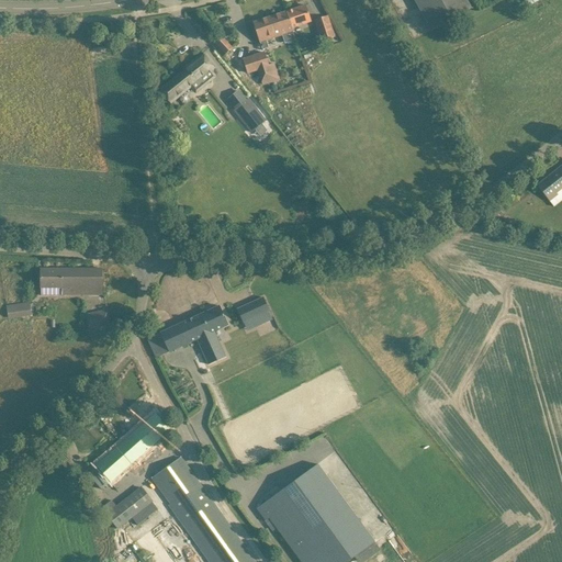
[(414,0),(431,32),(472,10),(465,0),(414,0)]
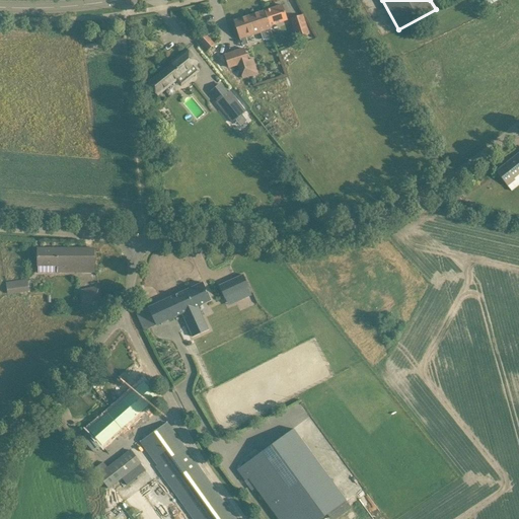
[(265,11),(264,11),(270,29),(271,29),(270,26),(287,20),(285,15),(282,5),(265,11)]
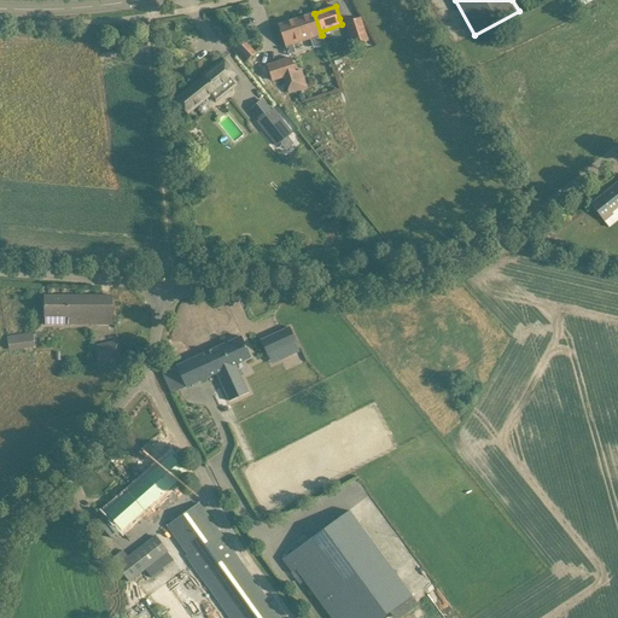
[(307,16),(279,25),(283,38),(286,47),(310,39),(313,48),(325,45),(321,35),(314,13),(307,16)]
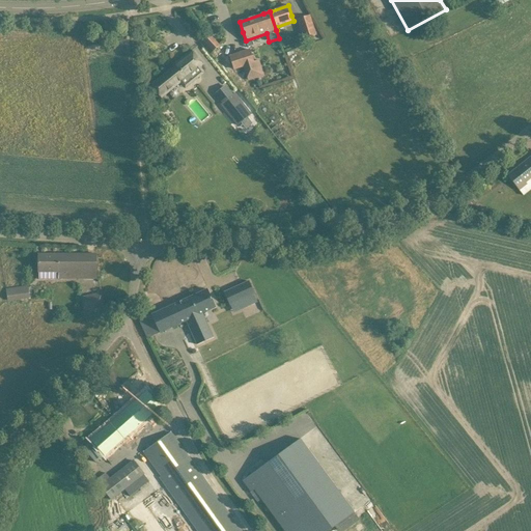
[(297,19),(303,39),(316,35),(310,15),(297,19)]
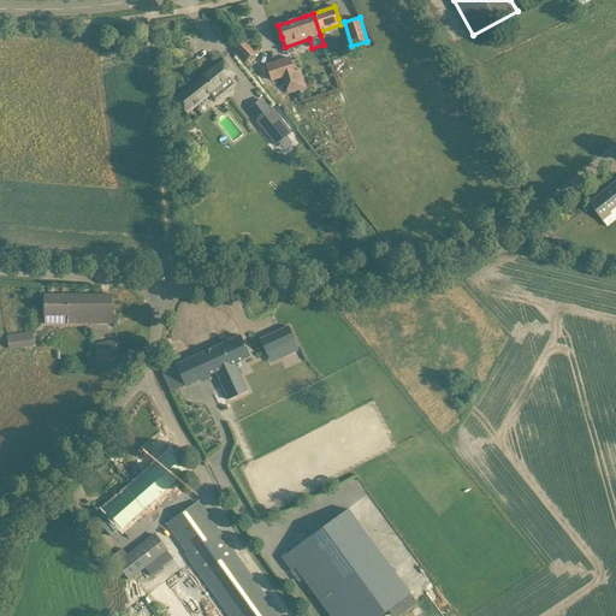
[(117,28),(118,37),(128,35),(126,25),(117,28)]
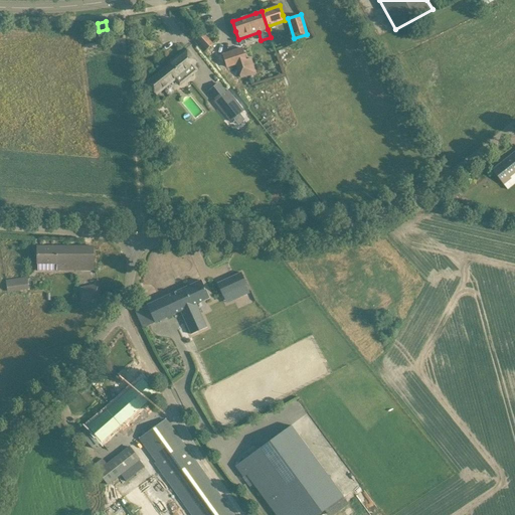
[(197,40),(206,50),(212,44),(203,35),(197,40)]
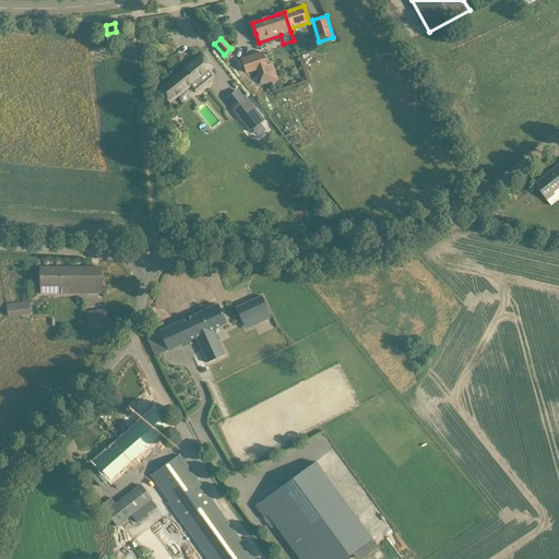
[(241,60),(246,74),(256,71),(261,85),(278,80),(273,62),(266,64),(262,52),(241,60)]
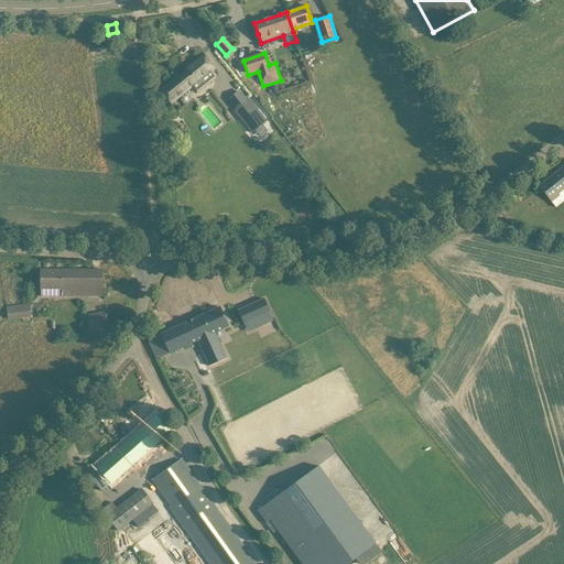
[(217,78),(212,72),(215,68),(203,54),(185,68),(186,69),(160,90),(171,105),(180,98),(192,88),(197,95),(217,78)]
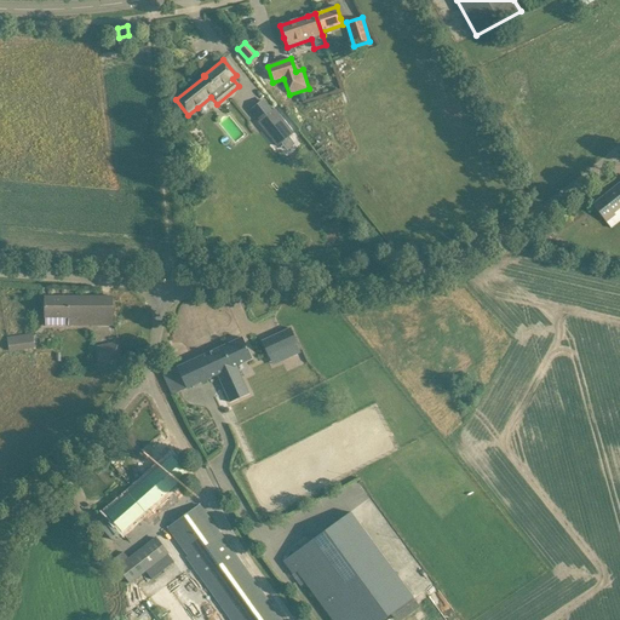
[(257,122),(277,148),(296,135),(275,109),(257,122)]
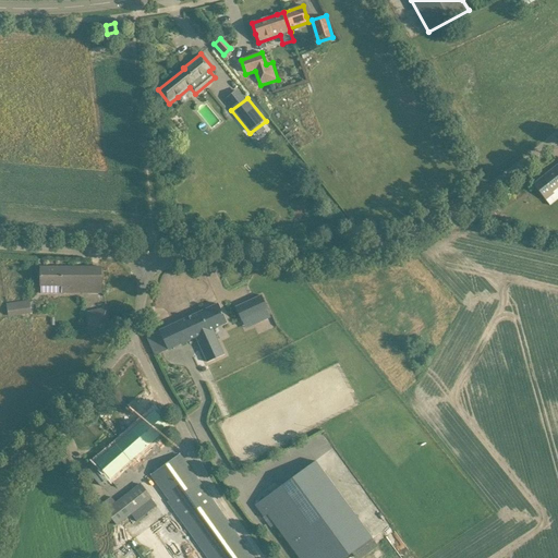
[(557,165),(533,185),(541,193),(546,201),(554,194),(553,192),(557,187),(557,165)]
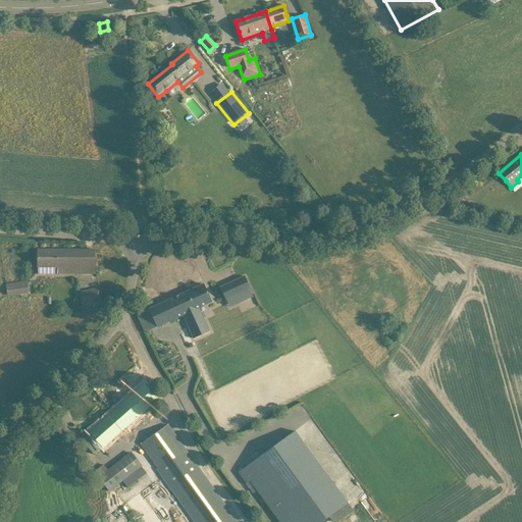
[(59,274),(84,274),(94,274),(94,250),(38,250),(38,260),(38,269),(59,269),(59,274)]
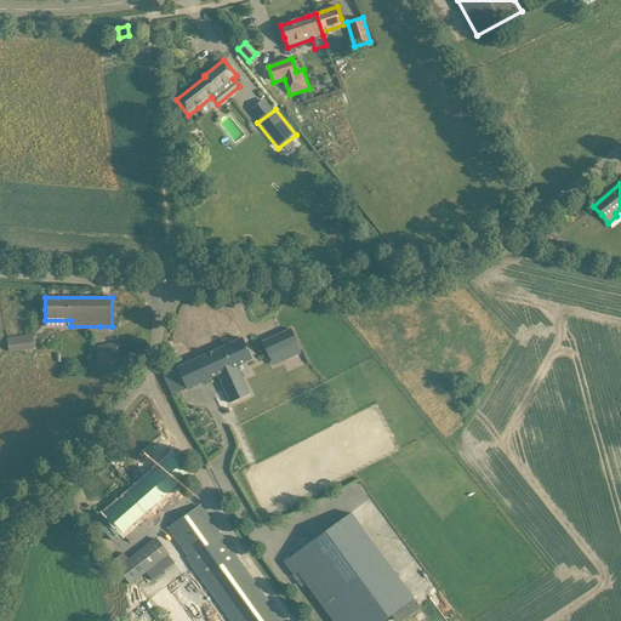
[(290,329),(281,332),(292,357),(301,353),(297,345),(297,343),(290,329)]
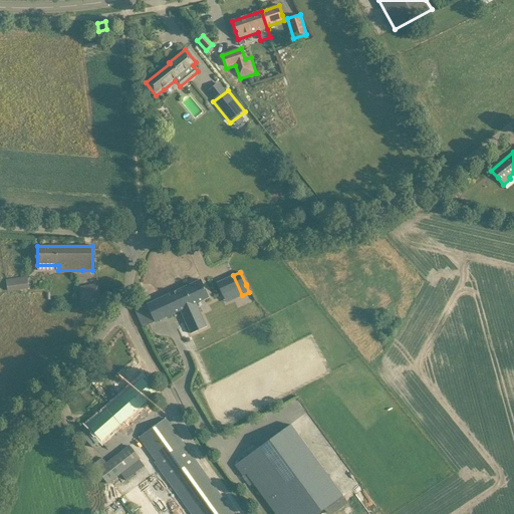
[(6,280),(8,292),(29,289),(27,277),(6,280)]
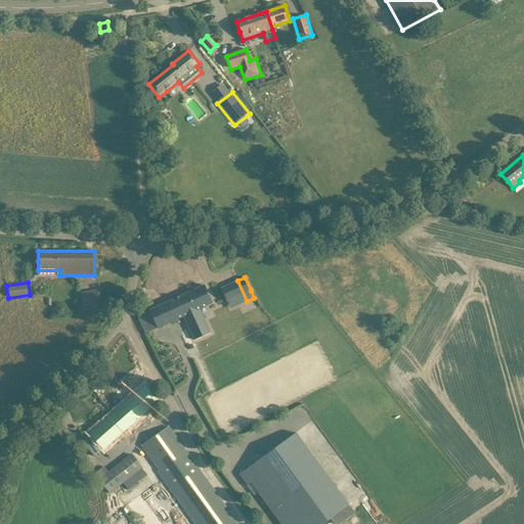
[(194,340),(204,336),(210,333),(199,309),(213,303),(209,295),(205,286),(187,294),(195,311),(190,313),(192,318),(185,321),(194,340)]
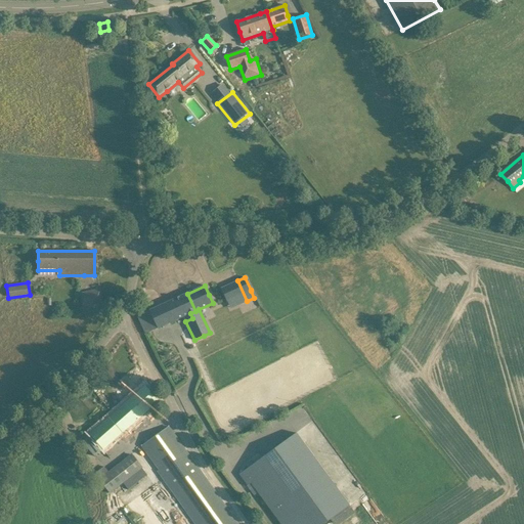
[(82,306),(83,310),(103,305),(100,290),(84,293),(86,305),(82,306)]
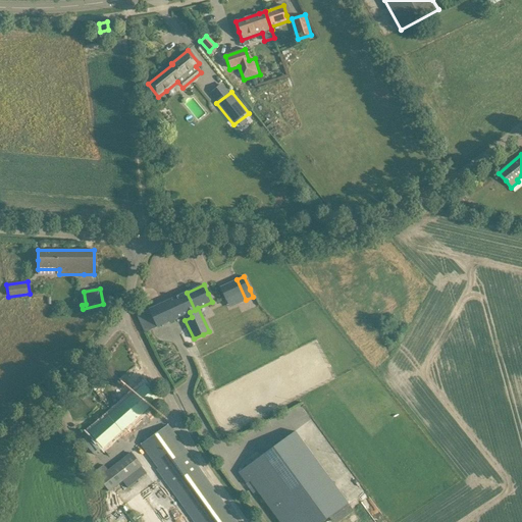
[(183,315),(185,320),(192,317),(190,312),(195,310),(187,293),(149,310),(137,315),(145,332),(183,315)]
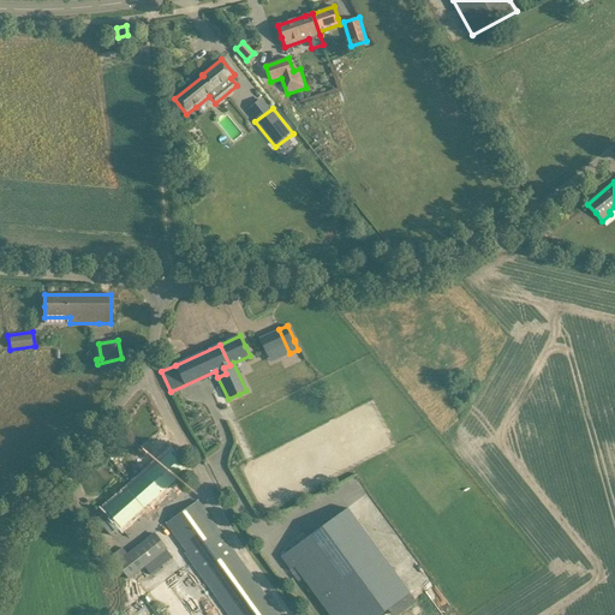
[(443,372),(451,384),(465,376),(458,364),(443,372)]
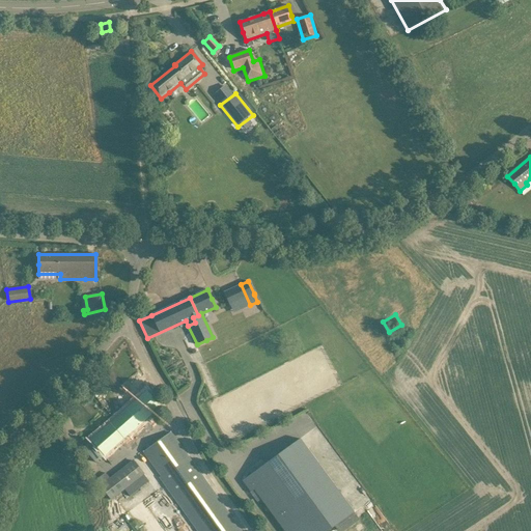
[(103,375),(114,390),(120,386),(108,371),(103,375)]
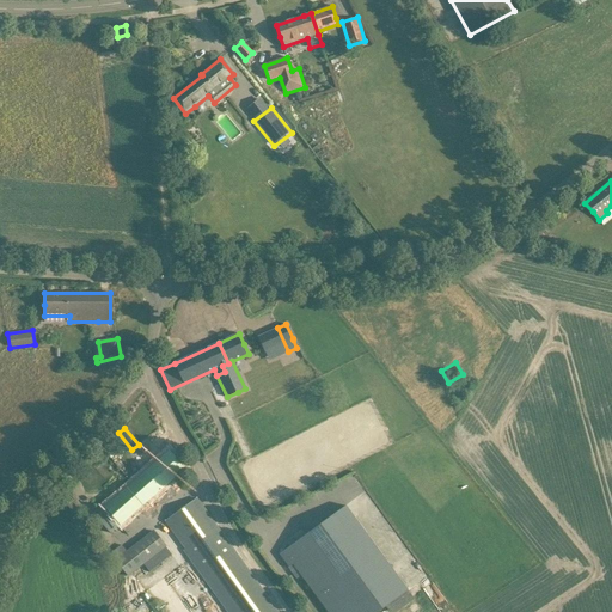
[(169,450),(132,483),(148,501),(185,469),(169,450)]
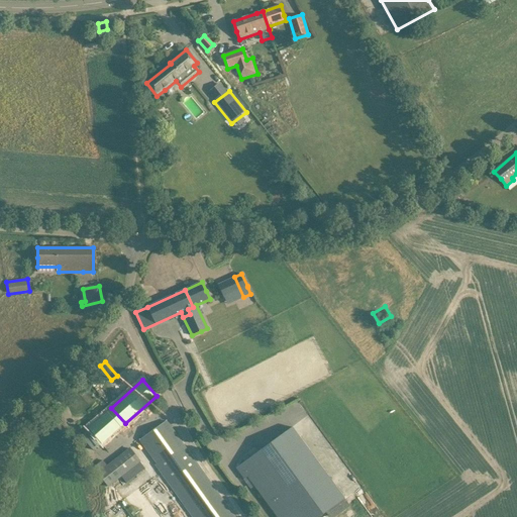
[(125,423),(111,408),(88,428),(88,429),(81,435),(94,450),(125,423)]
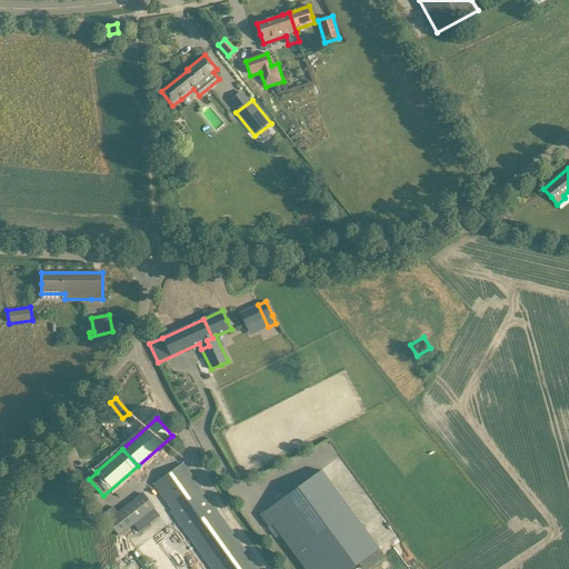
[(182,463),(173,470),(153,485),(198,549),(211,568),(260,568),(205,490),(202,491),(182,463)]
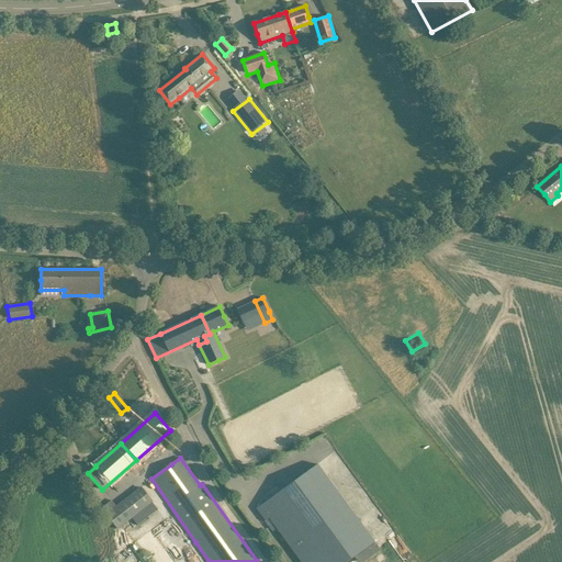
[(317,464),(257,509),(265,521),(269,518),(301,561),(300,561),(348,561),(355,558),(374,542),(358,519),(317,464)]
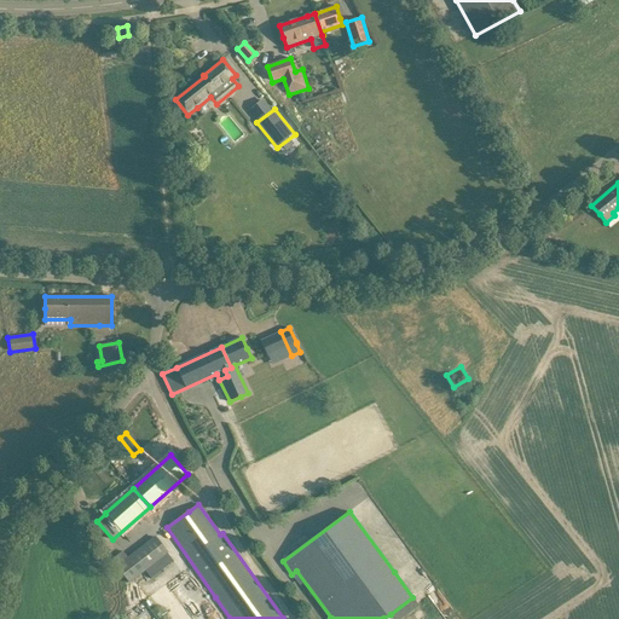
[(116,566),(117,567),(128,580),(143,570),(151,579),(175,561),(155,536),(116,566)]
